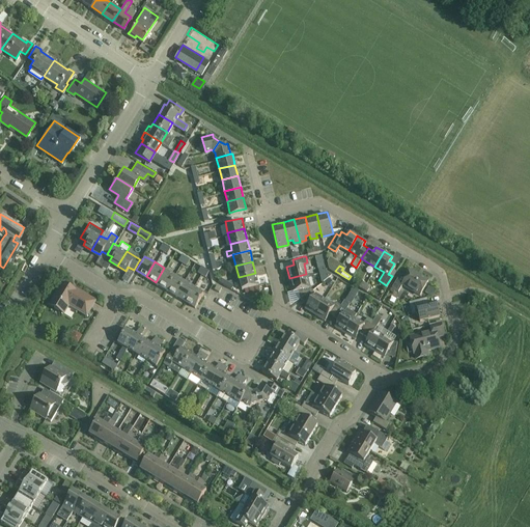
[(165,287),(173,274),(164,268),(156,282),(165,287)]
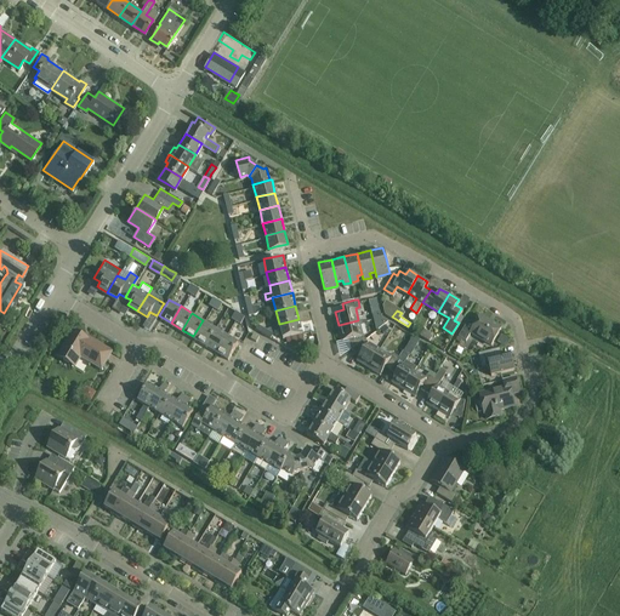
[(490,320),(478,314),(475,321),(467,317),(461,328),(458,334),(465,338),(470,330),(490,342),(500,325),(490,320)]
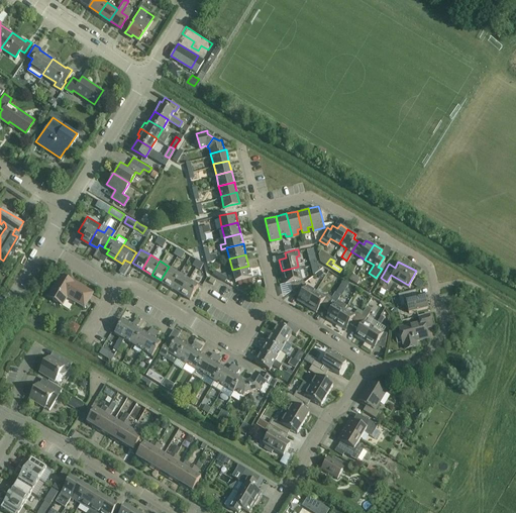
[(234,280),(250,276),(248,266),(232,270),(234,280)]
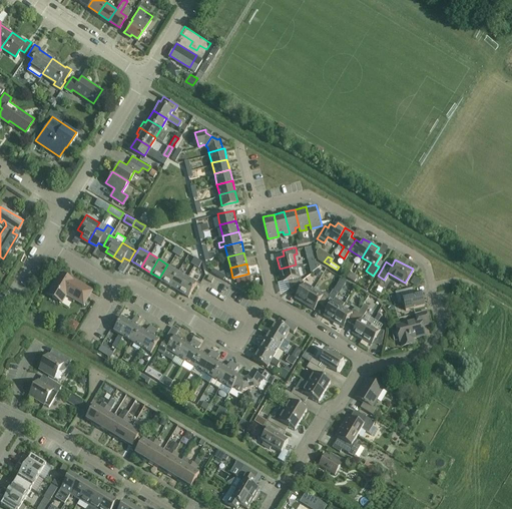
[(169,284),(177,270),(167,265),(159,278),(169,284)]
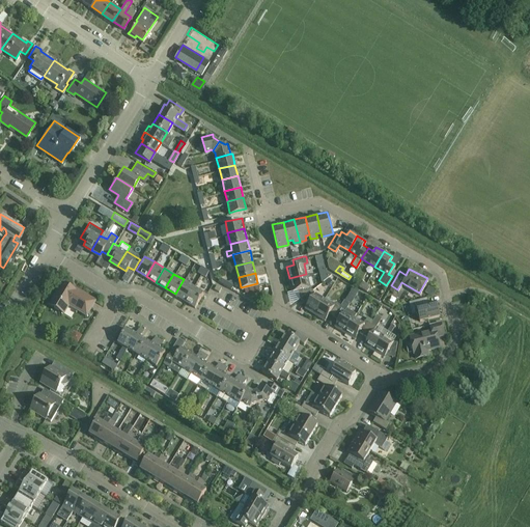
[(300,297),(311,287),(309,285),(306,274),(289,278),(291,289),(297,288),(299,297),(300,297)]
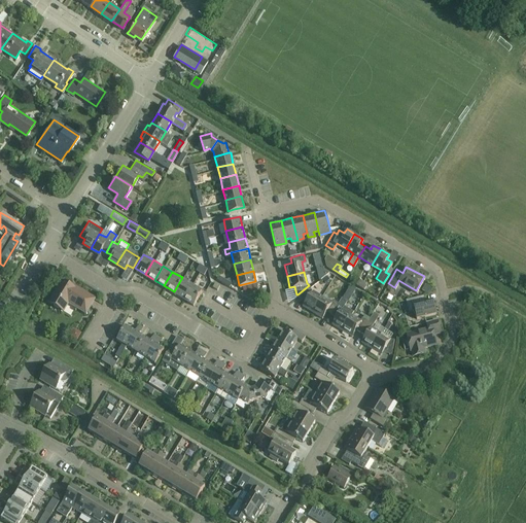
[(183,298),(191,283),(182,277),(174,291),(183,298)]
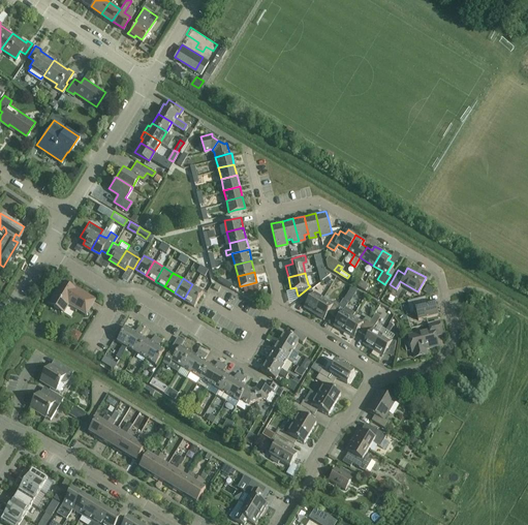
[(68,284),(61,280),(49,301),(61,308),(67,298),(76,303),(74,305),(85,312),(94,297),(69,282),(68,284)]
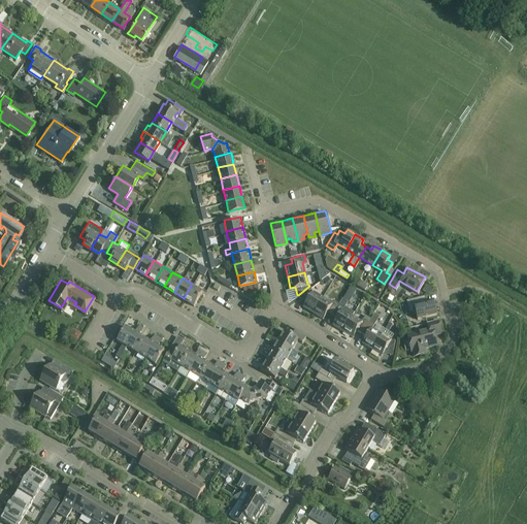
[(193,303),(201,290),(193,284),(192,284),(184,298),(193,303)]
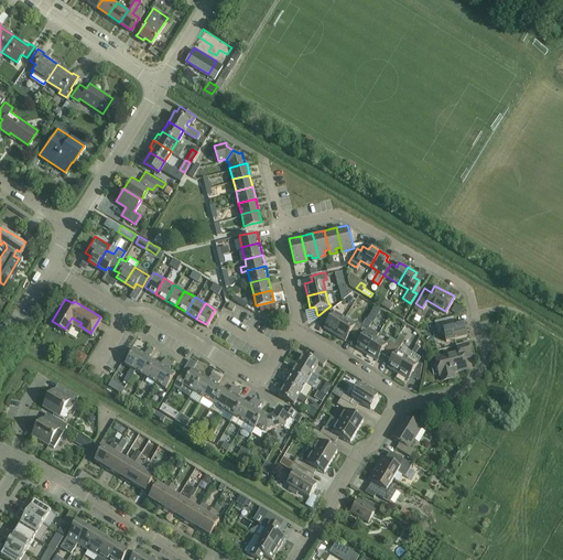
[(334,332),(344,315),(333,309),(331,305),(318,315),(326,321),(323,325),(334,332)]
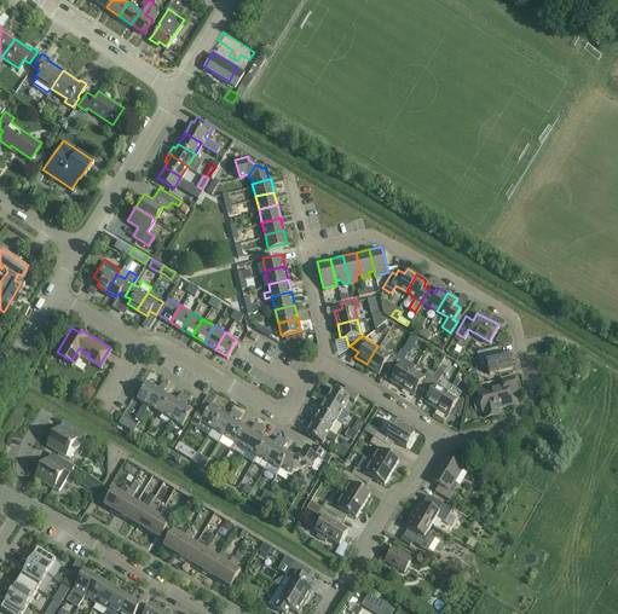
[(498,352),(497,345),(480,348),(475,349),(479,364),(486,361),(489,371),(510,365),(507,349),(498,352)]
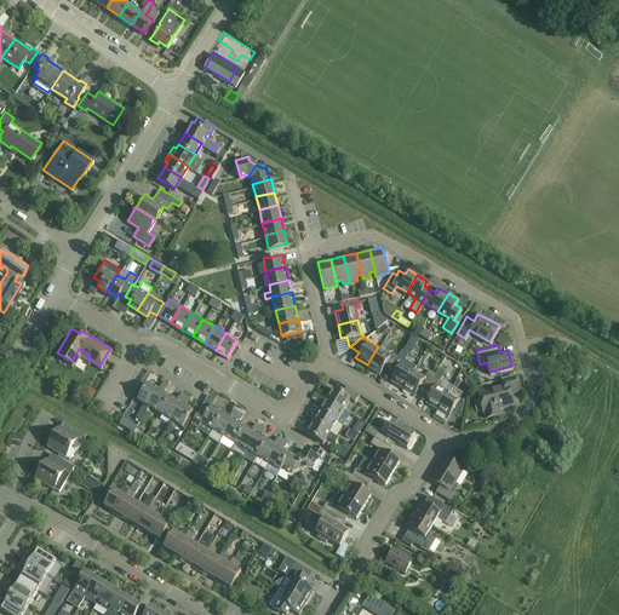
[(389,354),(378,346),(367,365),(378,372),(383,363),(389,367),(397,354),(391,350),(389,354)]
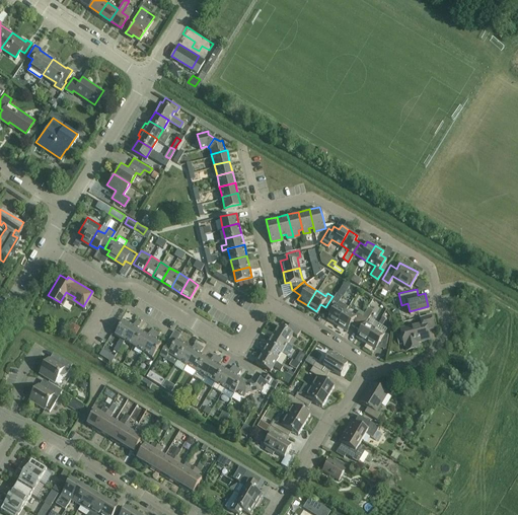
[(326,317),(336,322),(345,308),(347,304),(339,299),(341,294),(336,291),(333,296),(325,307),(330,310),(326,317)]
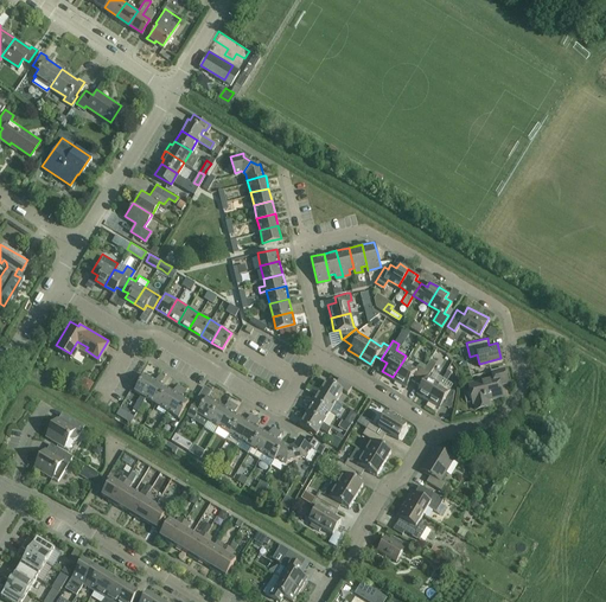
[(415,380),(426,363),(420,359),(418,364),(416,363),(414,366),(403,360),(393,377),(404,384),(409,377),(415,380)]
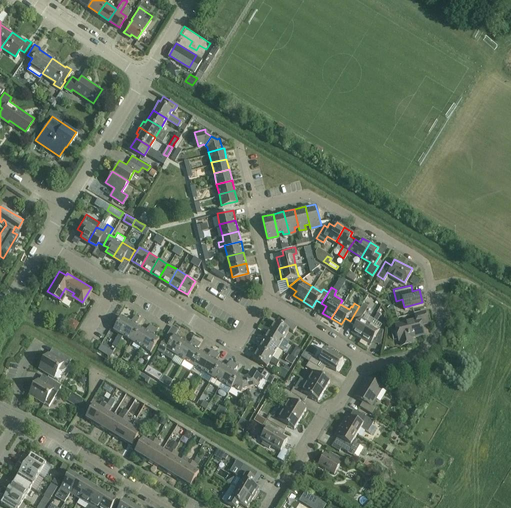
[(360,336),(369,321),(372,316),(363,310),(364,309),(359,306),(350,321),(354,324),(350,330),(360,336)]
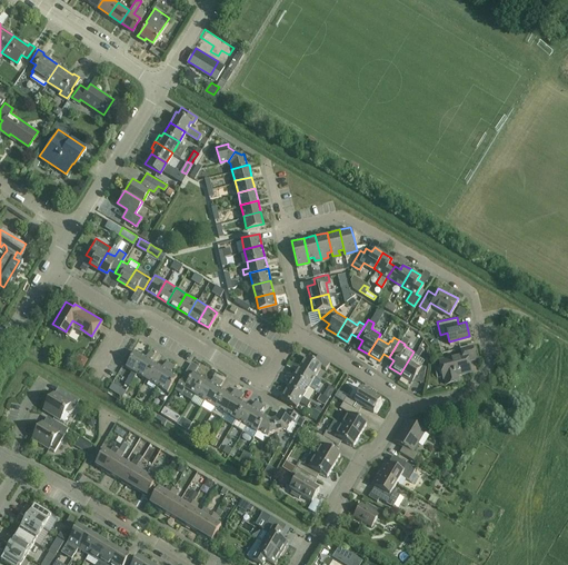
[(457,378),(456,373),(469,369),(467,359),(475,357),(471,343),(460,346),(461,353),(438,358),(442,376),(444,376),(446,382),(457,378)]
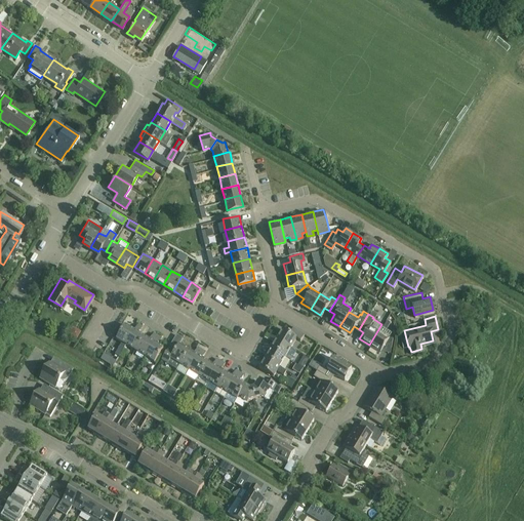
[(134,348),(144,333),(137,330),(142,324),(137,321),(133,328),(125,342),(134,348)]
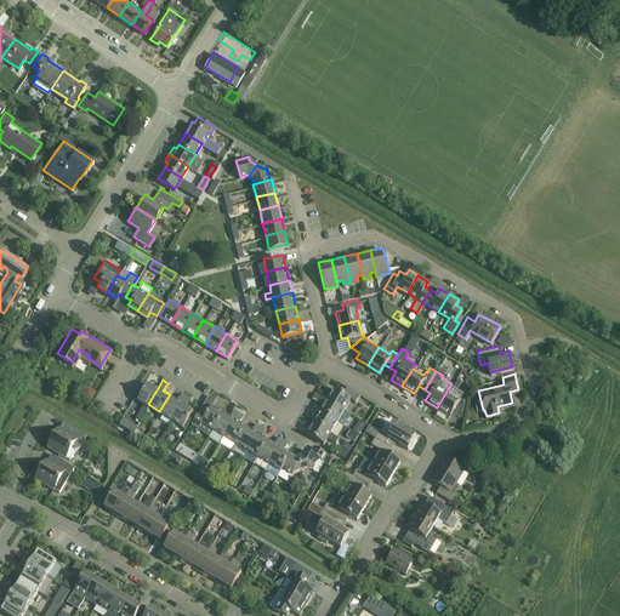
[(140,418),(148,404),(158,388),(147,381),(137,398),(143,401),(138,409),(140,409),(135,415),(140,418)]
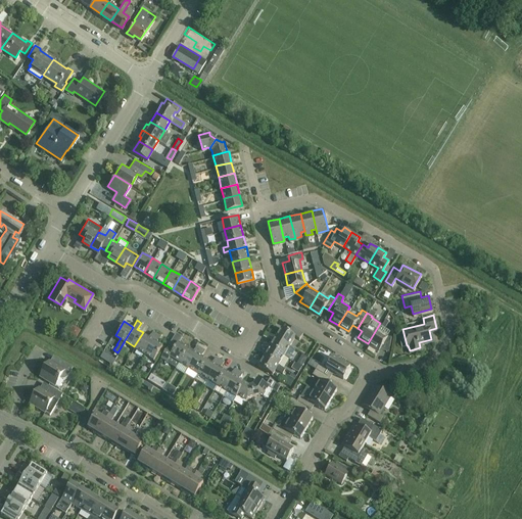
[(80,328),(73,323),(68,330),(76,334),(80,328)]
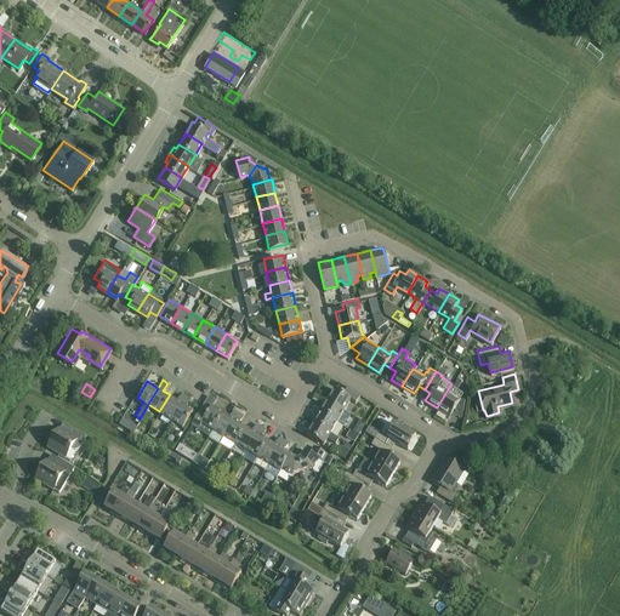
[(359,393),(346,385),(341,392),(334,387),(326,398),(343,408),(350,397),(354,400),(359,393)]
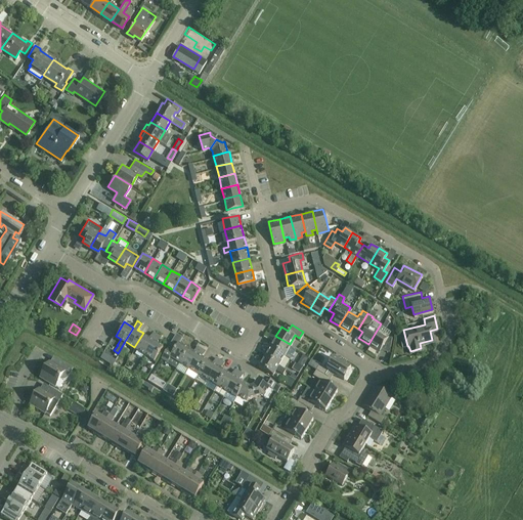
[(389,350),(391,335),(387,335),(378,329),(368,344),(378,350),(381,345),(389,350)]
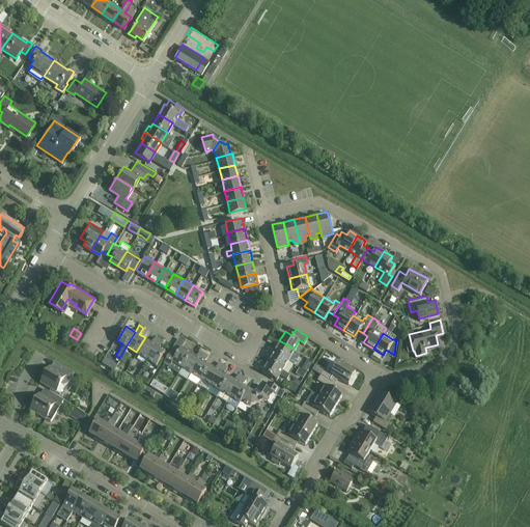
[(146,358),(159,337),(155,334),(150,341),(145,337),(136,352),(146,358)]
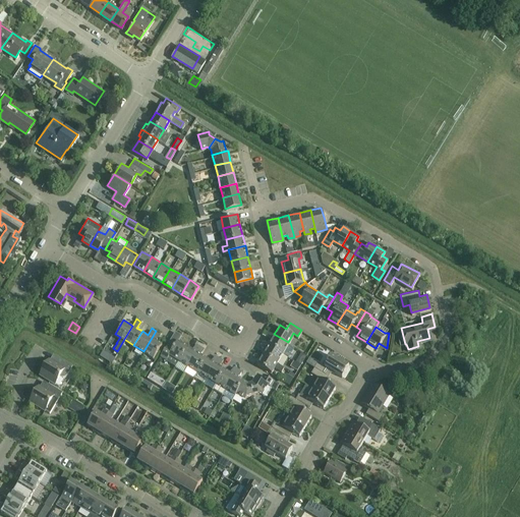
[(287,354),(293,345),(288,342),(274,334),(268,330),(265,328),(262,332),(272,338),(269,343),(268,343),(282,351),(287,354)]
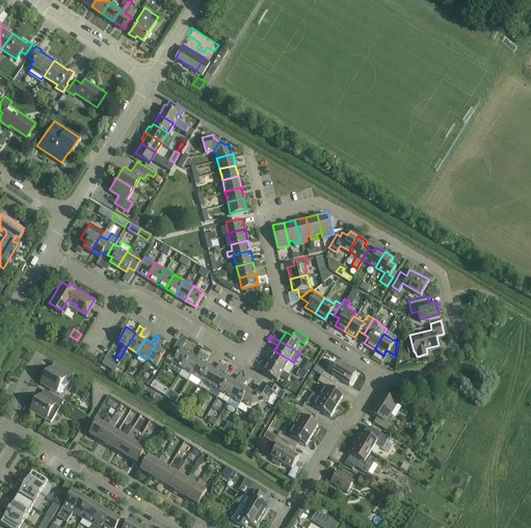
[(156,364),(159,359),(164,350),(159,346),(163,340),(159,338),(147,359),(156,364)]
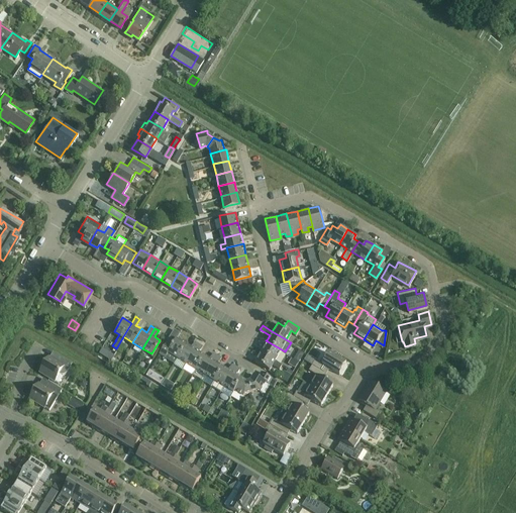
[(177,355),(185,342),(175,336),(171,343),(166,339),(160,348),(159,350),(165,354),(168,350),(177,355)]
